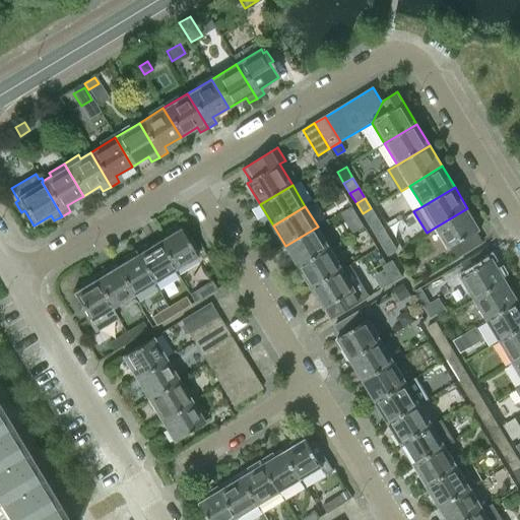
[(378,218),(371,208),(363,213),(369,224),(378,218)]
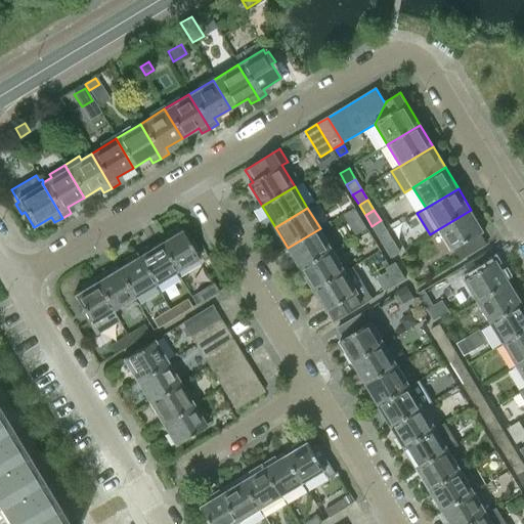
[(484,231),(471,210),(438,229),(451,251),(454,249),(462,260),(486,245),(480,234),(484,231)]
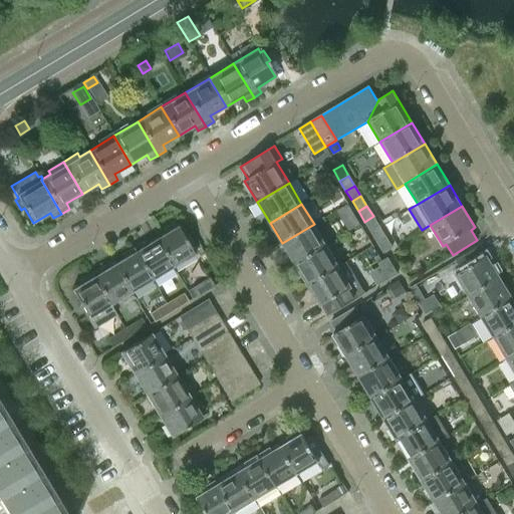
[(379,227),(373,216),(364,222),(370,232),(379,227)]
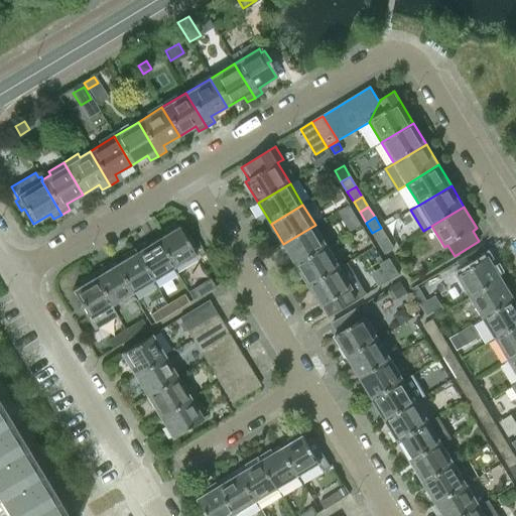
[(351,231),(361,225),(357,218),(347,224),(351,231)]
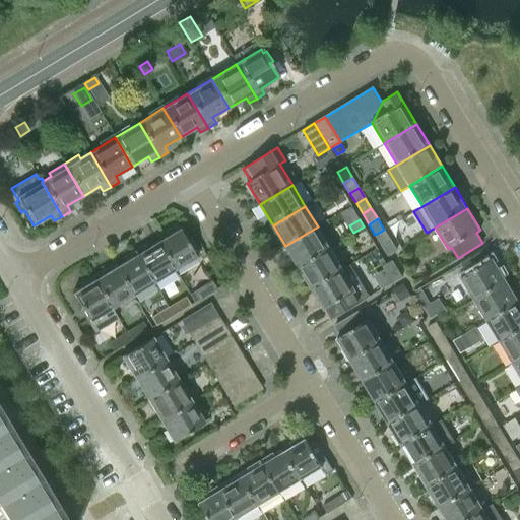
[(156,242),(174,270),(196,257),(179,229),(177,230),(175,226),(164,233),(166,237),(156,242)]
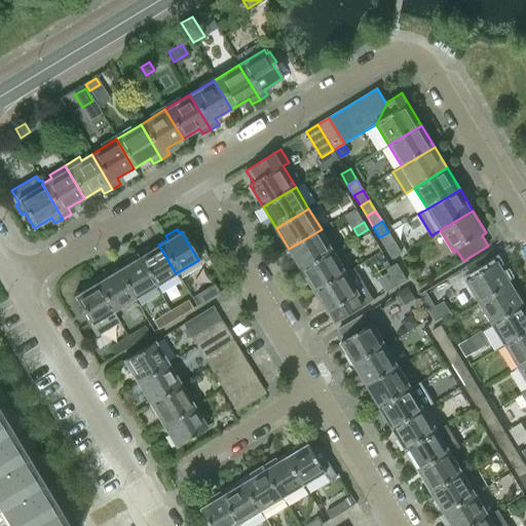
[(334,251),(322,229),(289,249),(302,270),(334,251)]
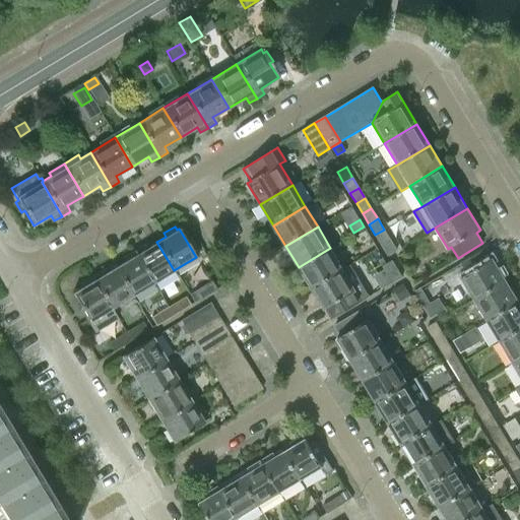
[(381,245),(390,240),(384,230),(375,235),(381,245)]
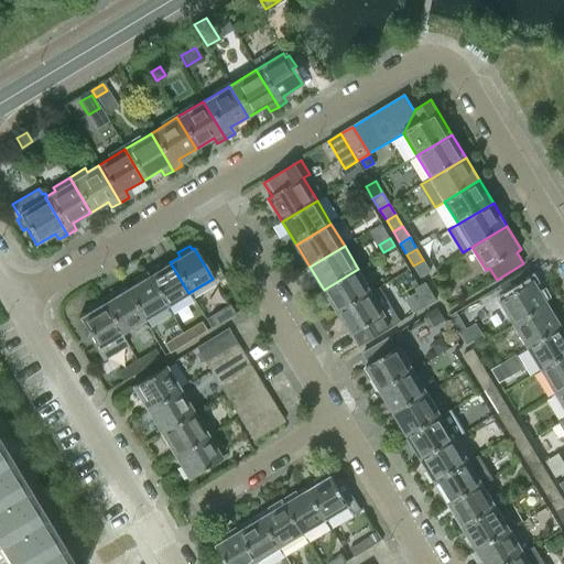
[(430,271),(423,260),(413,266),(421,278),(430,271)]
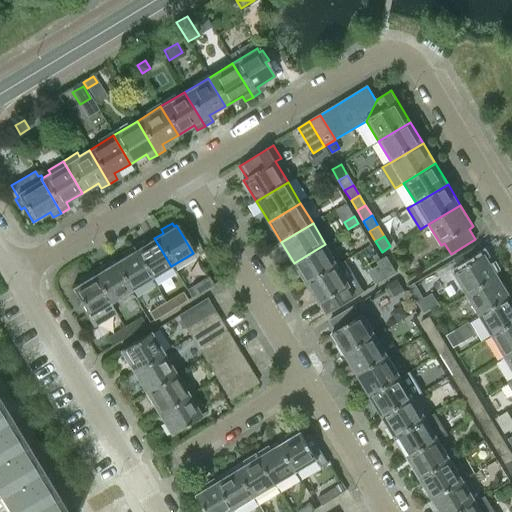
[(171,266),(154,238),(146,243),(144,240),(132,247),(151,279),(171,266)]
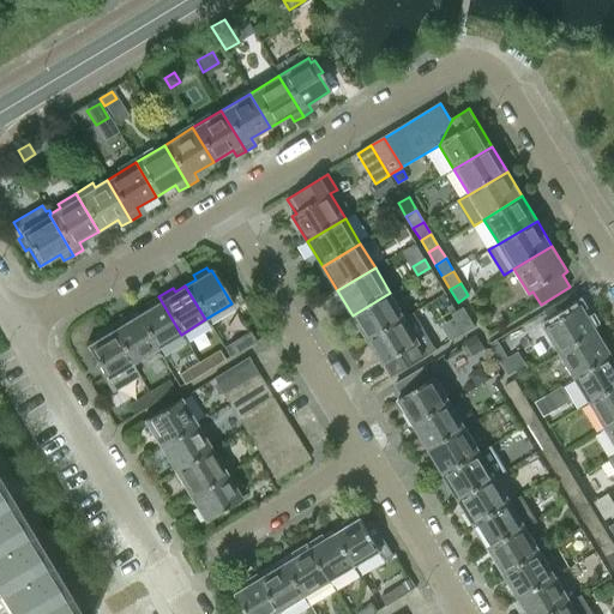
[(367,341),(405,318),(390,293),(353,315),(367,341)]
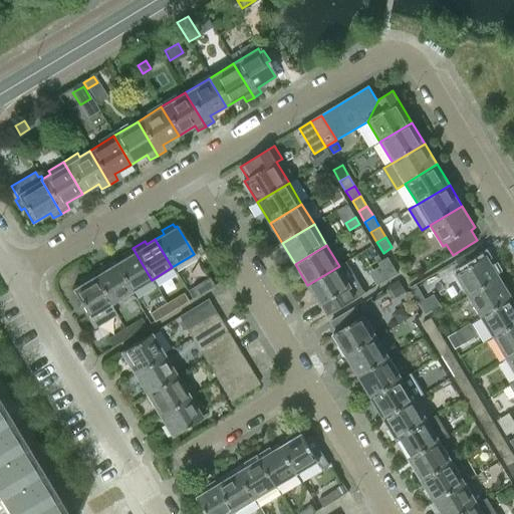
[(456,275),(468,296),(500,277),(487,255),(487,256),(480,245),(456,260),(462,271),(456,275)]
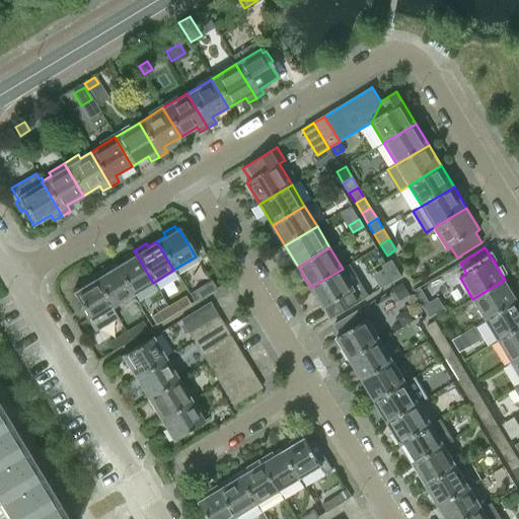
[(132,295),(153,283),(134,250),(122,257),(124,262),(115,267),(132,295)]
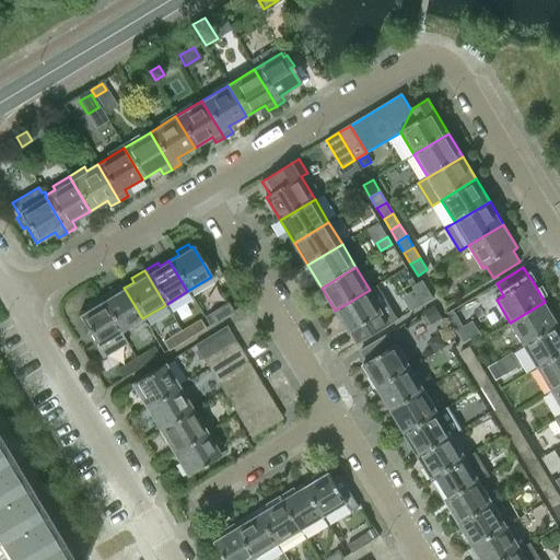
[(422,281),(413,286),(424,303),(433,298),(422,281)]
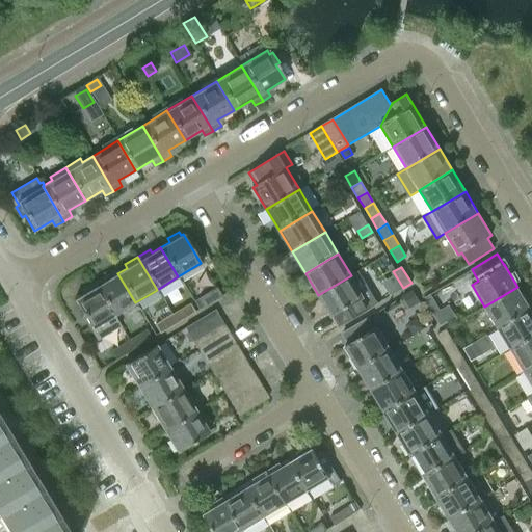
[(351,275),(318,295),(331,317),(333,317),(339,327),(364,312),(378,303),(377,303),(358,271),(351,275)]
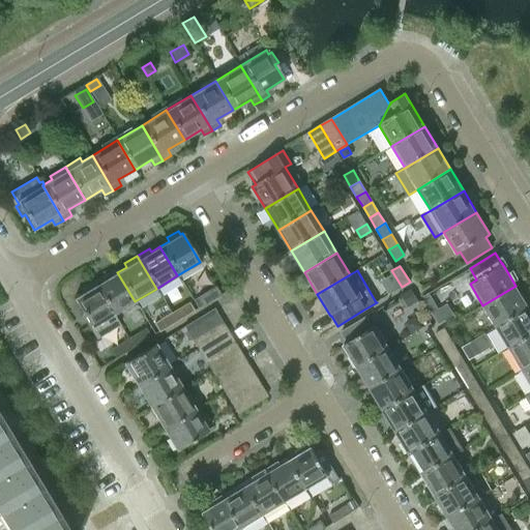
[(93,282),(113,315),(135,301),(117,272),(108,277),(106,274),(93,282)]
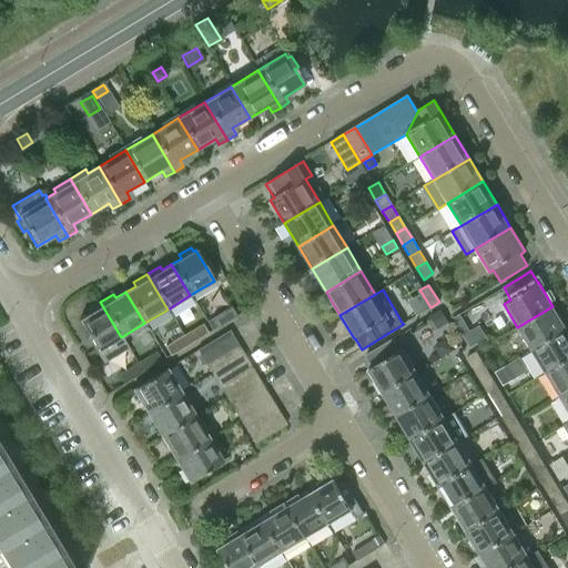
[(128,348),(121,337),(100,302),(87,310),(89,314),(79,320),(92,343),(91,344),(103,363),(128,348)]
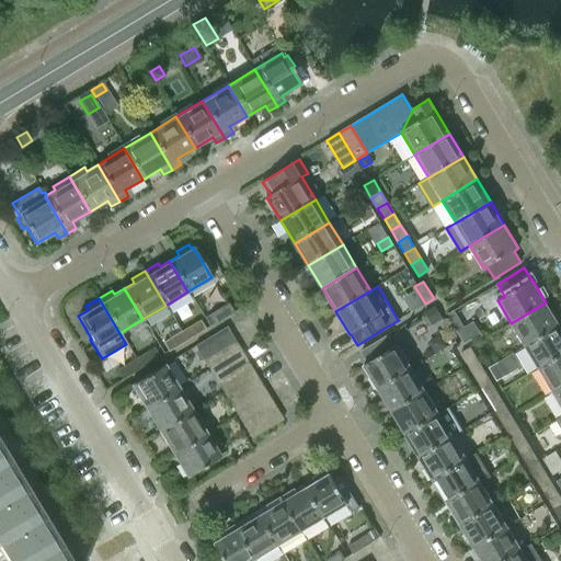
[(560,324),(546,302),(511,323),(525,346),(560,324)]
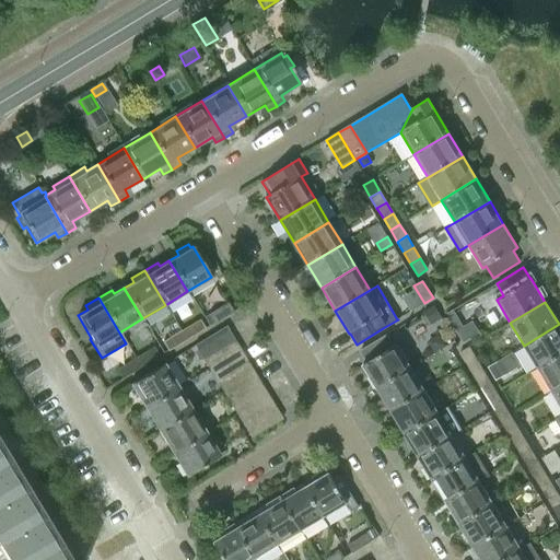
[(232,312),(226,303),(208,315),(213,323),(232,312)]
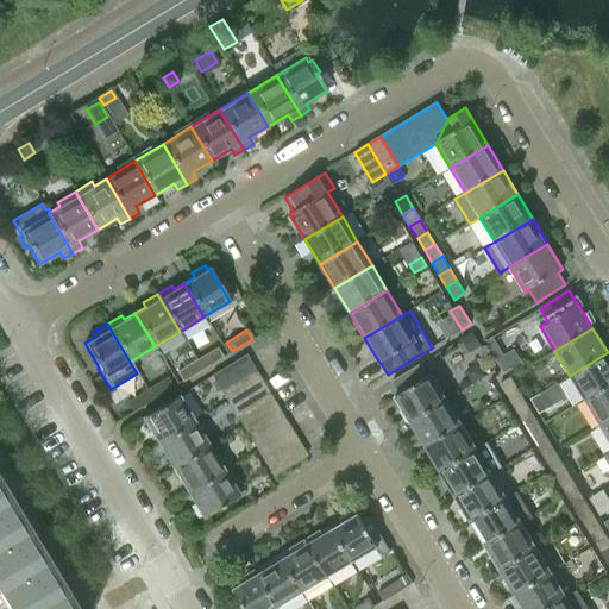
[(471,333),(462,339),(469,351),(478,345),(471,333)]
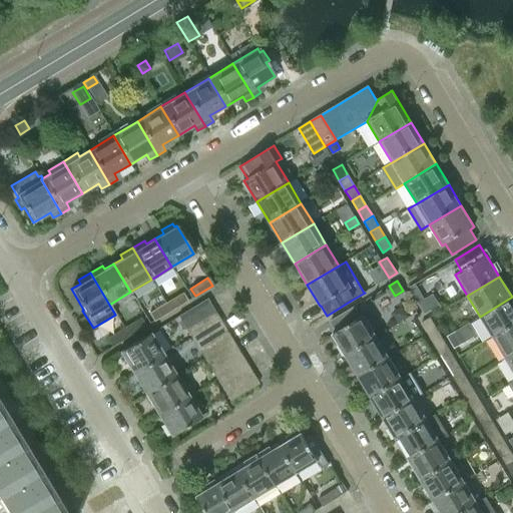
[(165,304),(170,312),(187,301),(182,293),(165,304)]
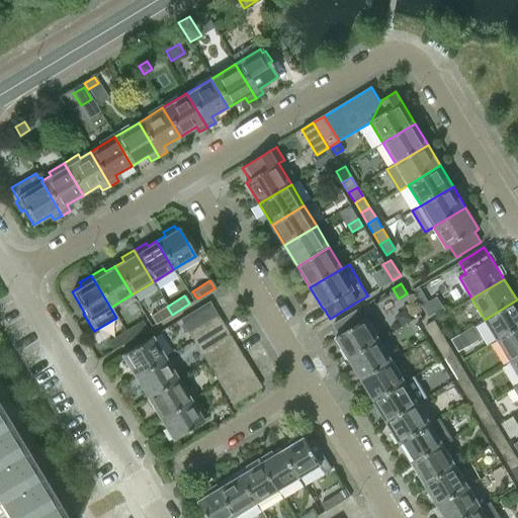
[(437,296),(423,306),(429,316),(429,317),(435,314),(437,317),(445,311),(437,296)]
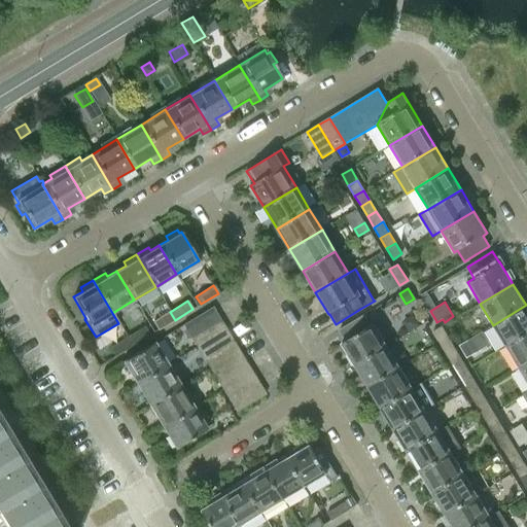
[(526,332),(526,307),(526,305),(493,325),(505,346),(526,332)]
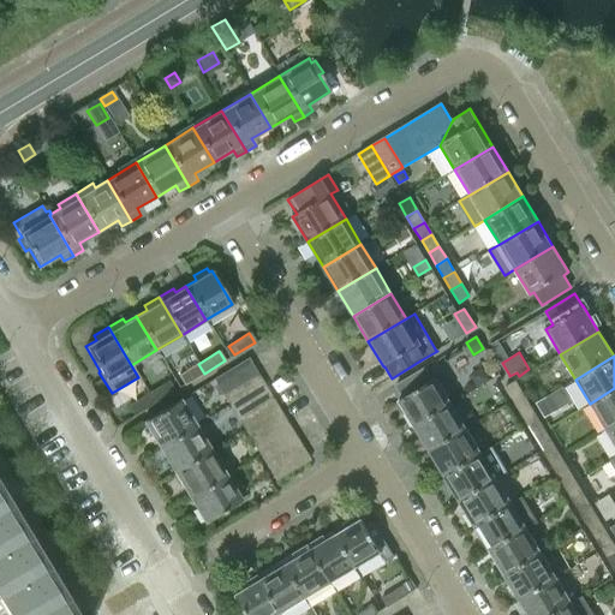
[(221,393),(231,387),(256,371),(248,358),(213,380),(221,393)]
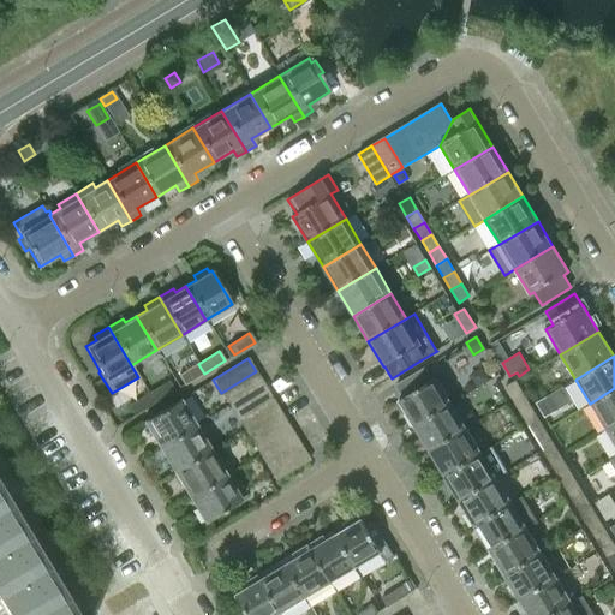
[(184,386),(204,374),(198,364),(179,376),(184,386)]
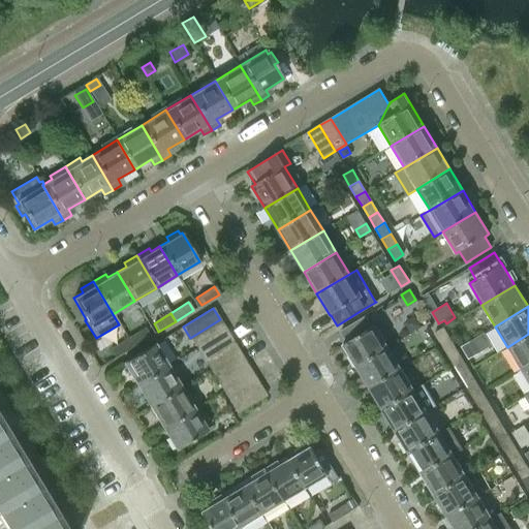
[(342,344),(355,367),(389,347),(375,324),(372,327),(366,316),(340,332),(346,342),(342,344)]
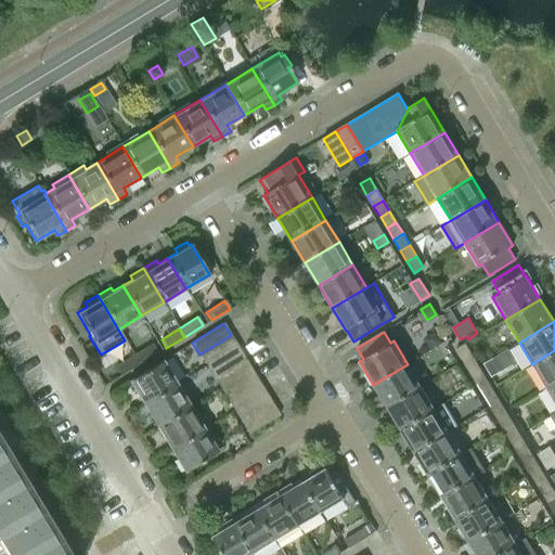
[(208,349),(215,360),(237,347),(231,335),(208,349)]
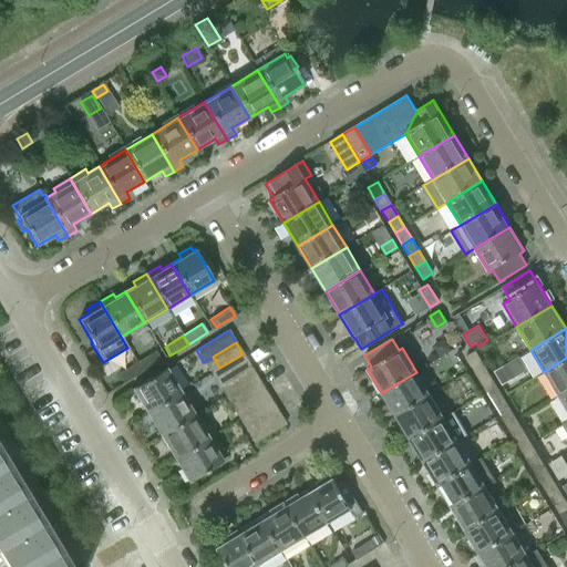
[(465,357),(472,369),(482,363),(474,351),(465,357)]
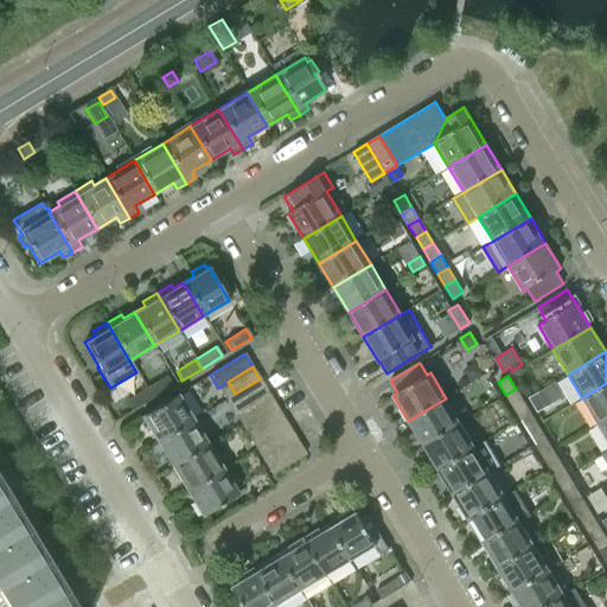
[(147,389),(153,398),(172,387),(166,377),(147,389)]
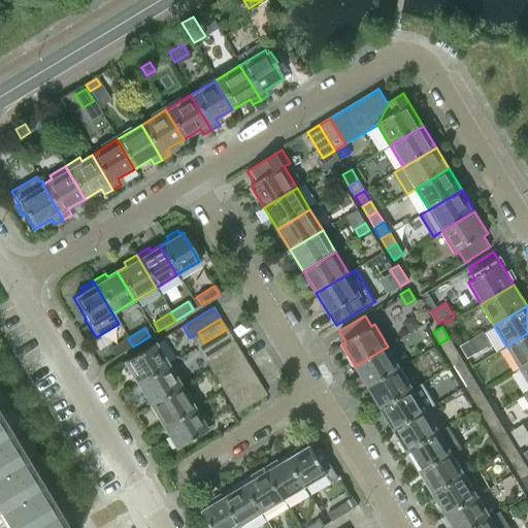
[(226,330),(204,342),(210,354),(232,340),(226,330)]
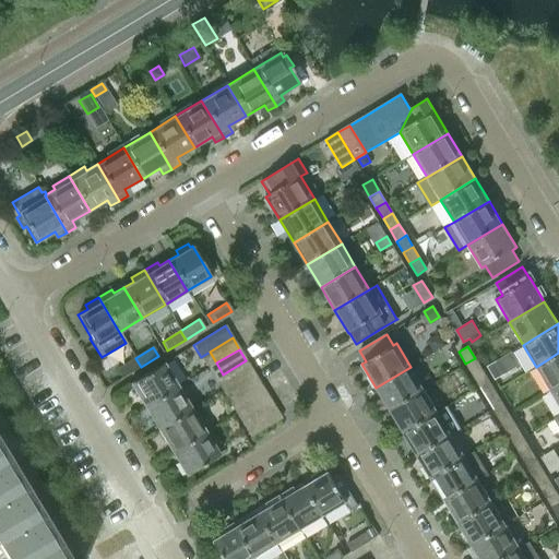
[(207,368),(216,363),(210,352),(201,357),(207,368)]
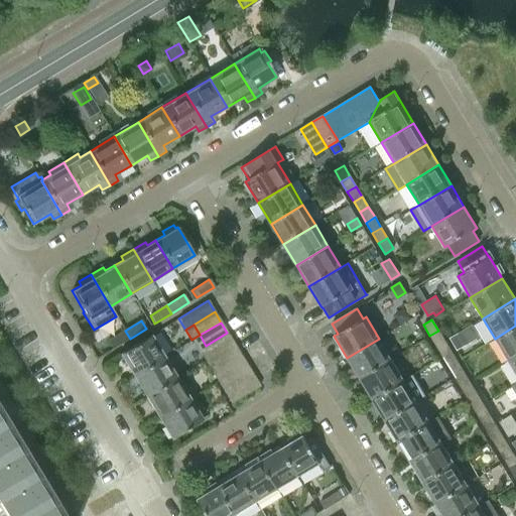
[(515,355),(515,326),(495,339),(508,360),(515,355)]
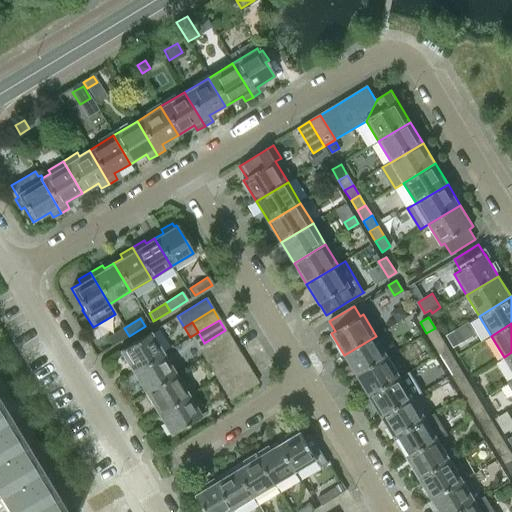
[(112,346),(129,336),(124,328),(107,338),(112,346)]
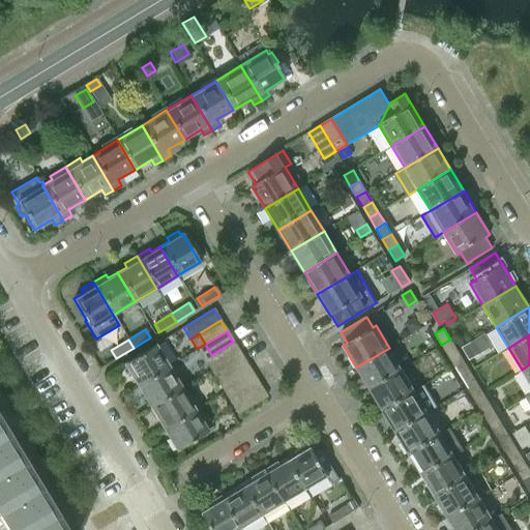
[(457,350),(450,340),(441,345),(447,355),(457,350)]
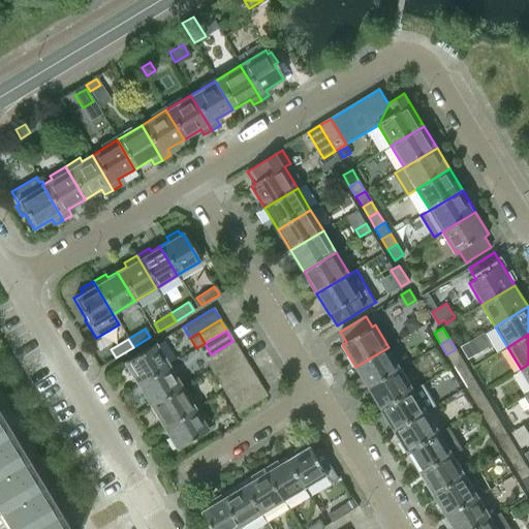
[(204,359),(210,369),(239,351),(232,341),(211,354),(204,359)]
